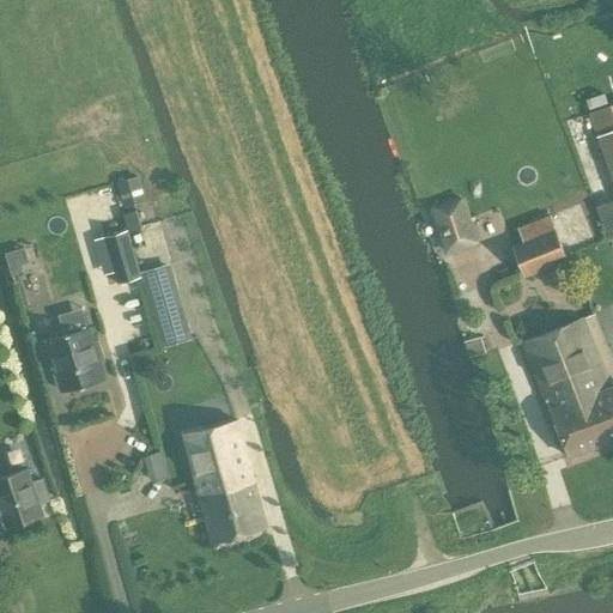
[(612,104),(588,114),(612,183),(612,104)]
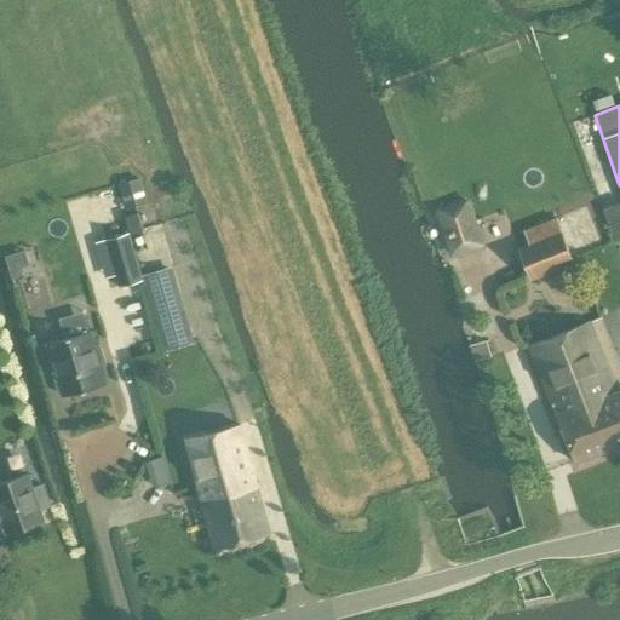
[(484,246),(469,199),(434,210),(449,258),(484,246)]
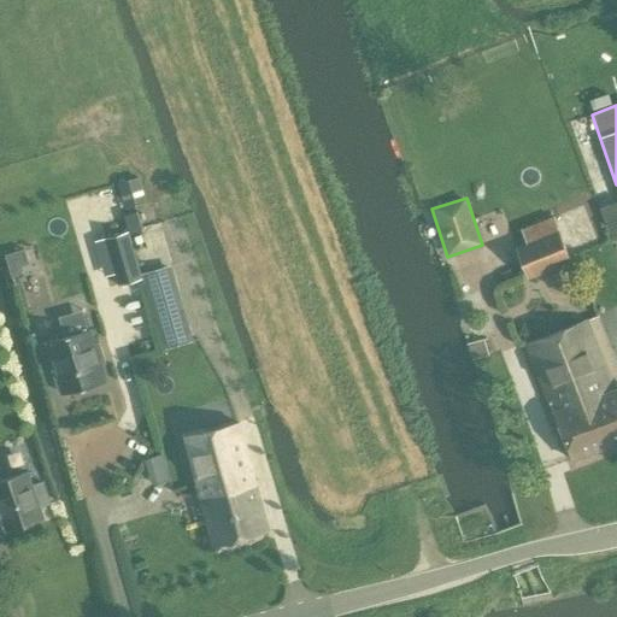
[(570,260),(553,217),(521,230),(527,244),(516,248),(528,278),(570,260)]
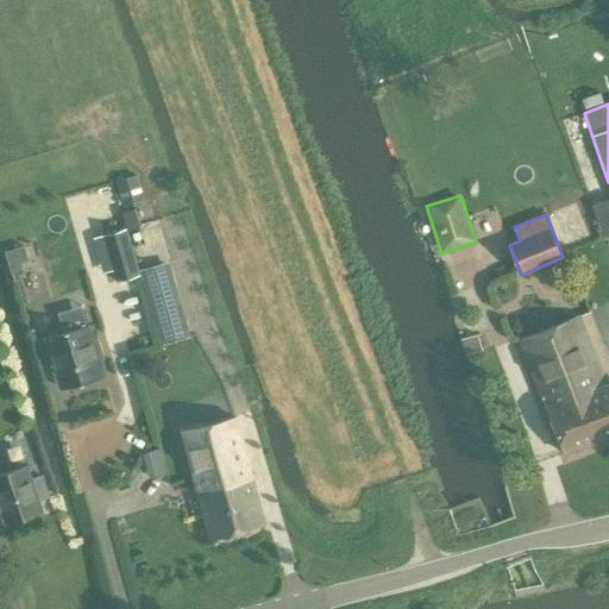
[(125,230),(102,237),(113,271),(117,283),(139,276),(125,230)]
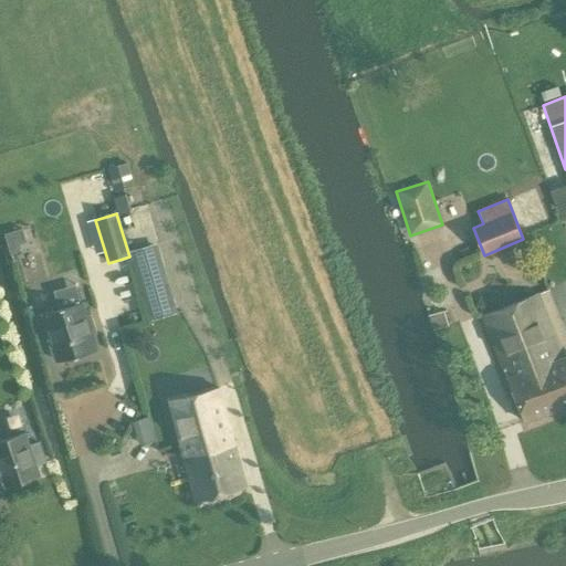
[(168,285),(139,293),(146,315),(174,307),(176,306),(169,284),(168,285)]
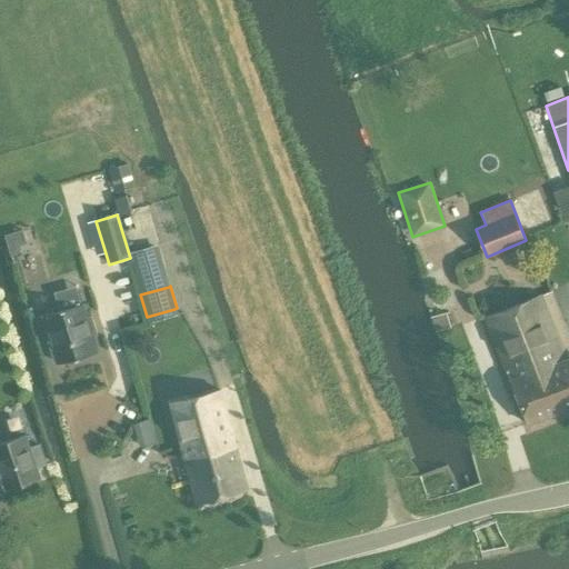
[(486,319),(528,426),(560,413),(542,370),(565,361),(540,297),(486,319)]
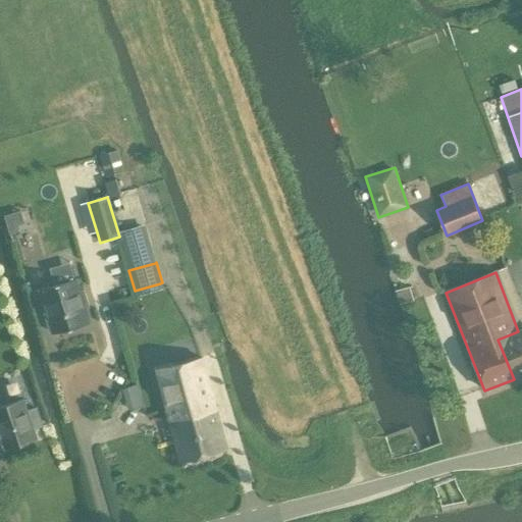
[(42,289),(50,318),(49,320),(50,327),(53,329),(54,332),(89,323),(85,308),(90,307),(85,291),(81,292),(76,278),(42,289)]
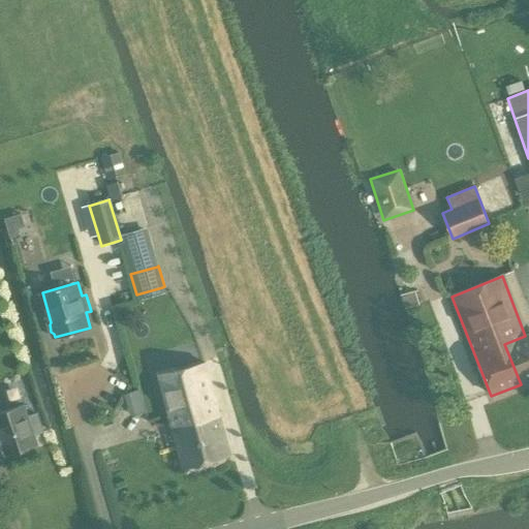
[(405,309),(407,308),(418,304),(414,290),(401,294),(405,309)]
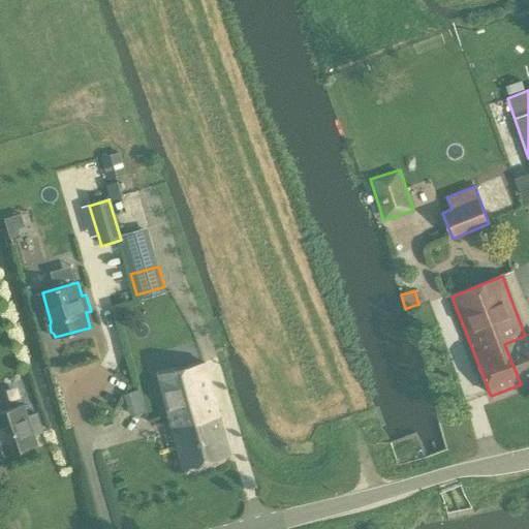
[(504,344),(521,384),(528,381),(528,334),(525,336),(504,344)]
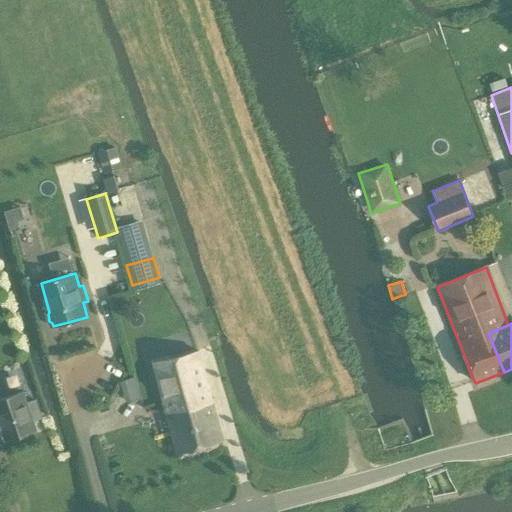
[(198,351),(153,362),(165,406),(210,394),(198,351)]
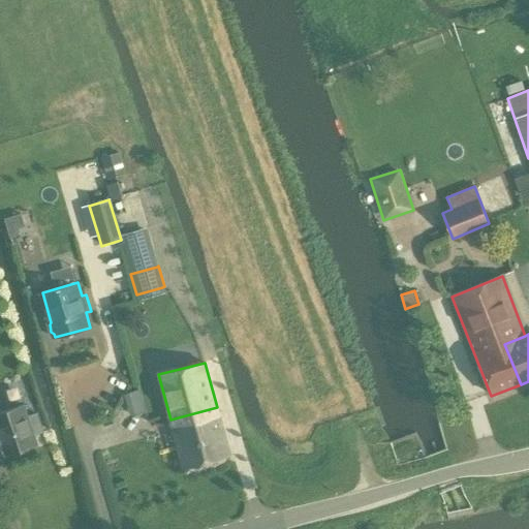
[(23,405),(0,412),(0,435),(6,455),(36,444),(33,434),(42,431),(36,413),(27,416),(23,405)]
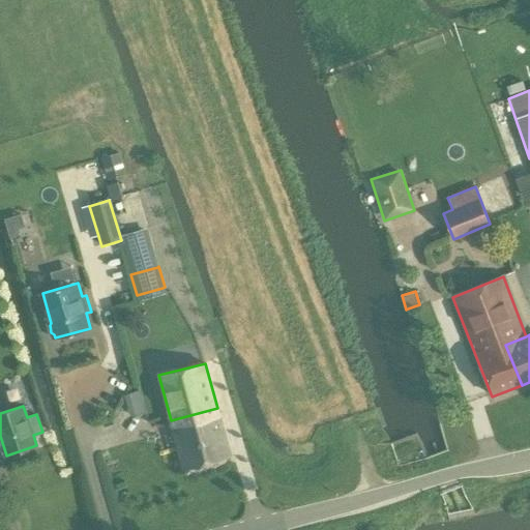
[(217,408),(171,420),(184,469),(230,457),(217,408)]
